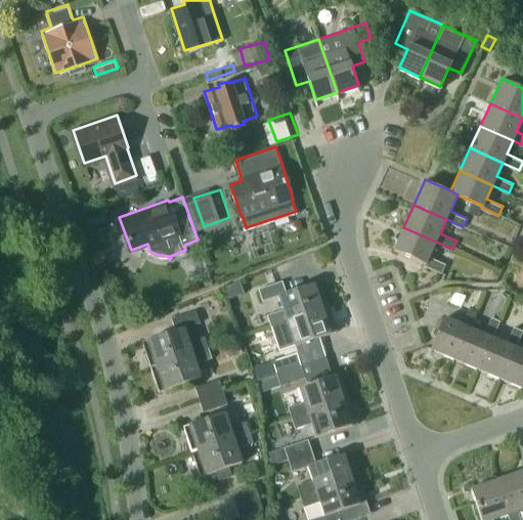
[(436,242),(403,227),(394,248),(426,262),(425,264),(442,271),(446,263),(430,256),(436,242)]
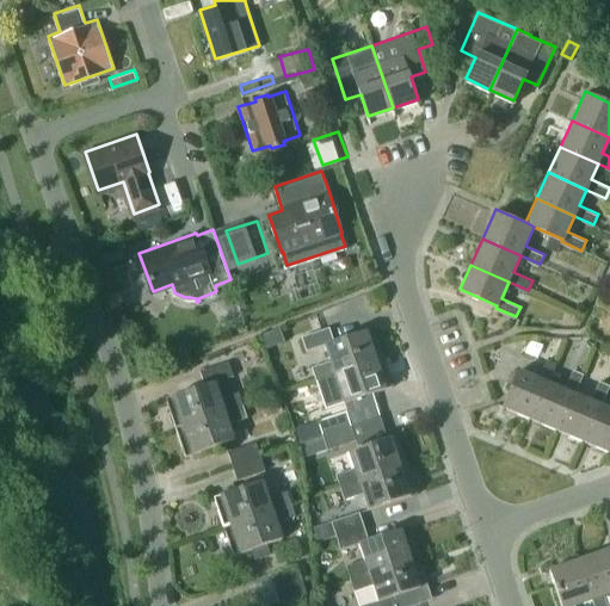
[(370,340),(377,338),(374,326),(334,339),(330,325),(301,334),(307,348),(325,342),(331,358),(312,364),(316,377),(376,357),(370,340)]
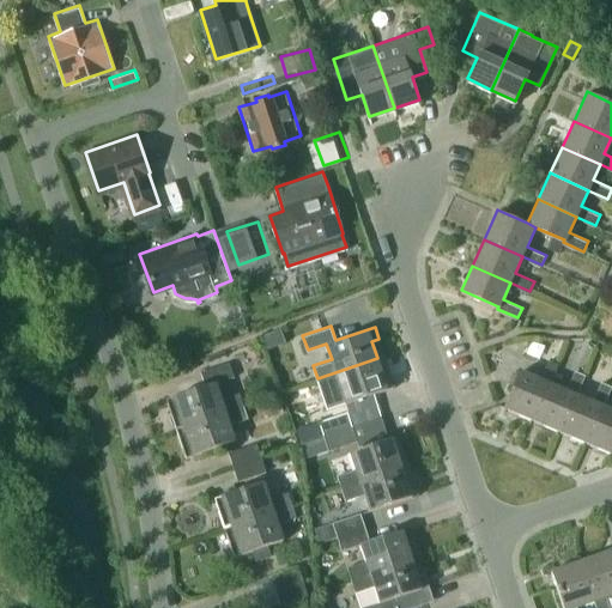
[(533,418),(550,380),(557,360),(547,357),(539,376),(520,368),(503,405),(533,418)]
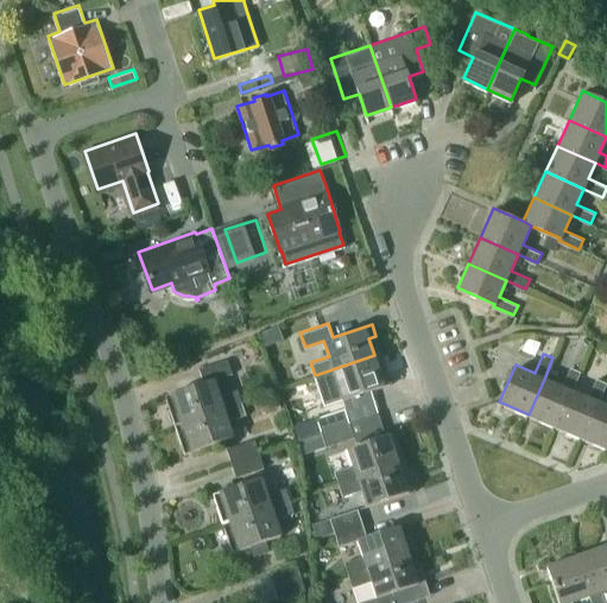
[(380,372),(374,355),(315,375),(318,388),(337,381),(343,398),(391,381),(387,369),(380,372)]
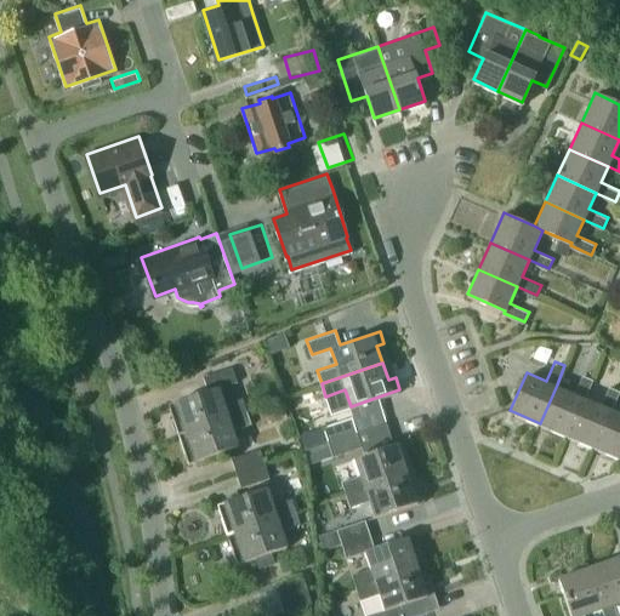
[(209,388),(169,401),(178,432),(248,408),(243,395),(223,401),(219,386),(237,380),(232,364),(204,374),(209,388)]
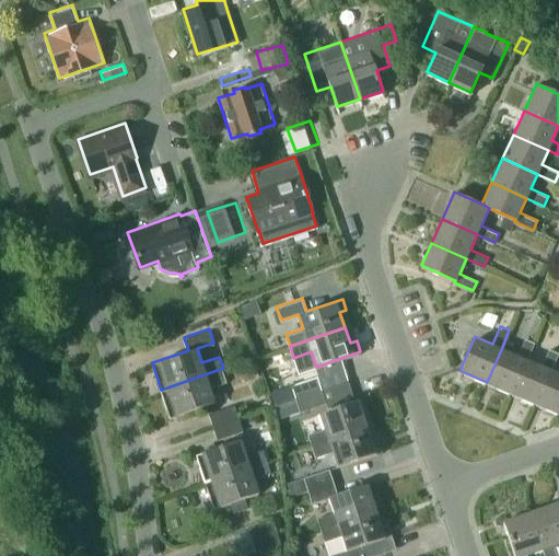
[(516,354),(502,347),(487,382),(511,392),(526,358),(534,340),(524,336),(516,354)]
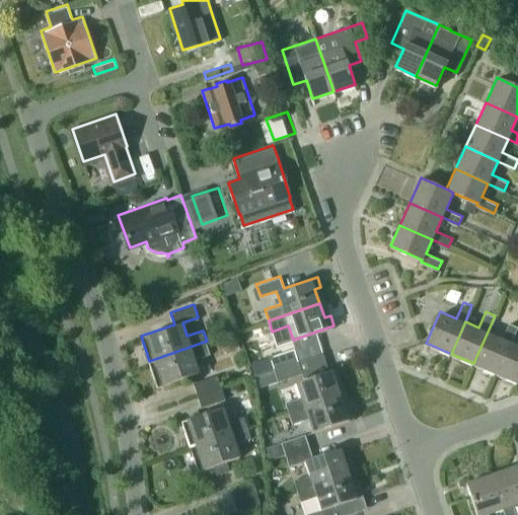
[(496,373),(510,341),(517,324),(508,321),(501,337),(488,332),(473,363),(496,373)]
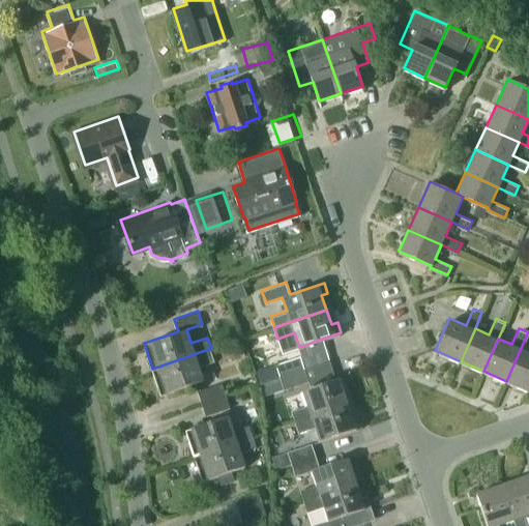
[(228,345),(232,359),(245,355),(240,341),(228,345)]
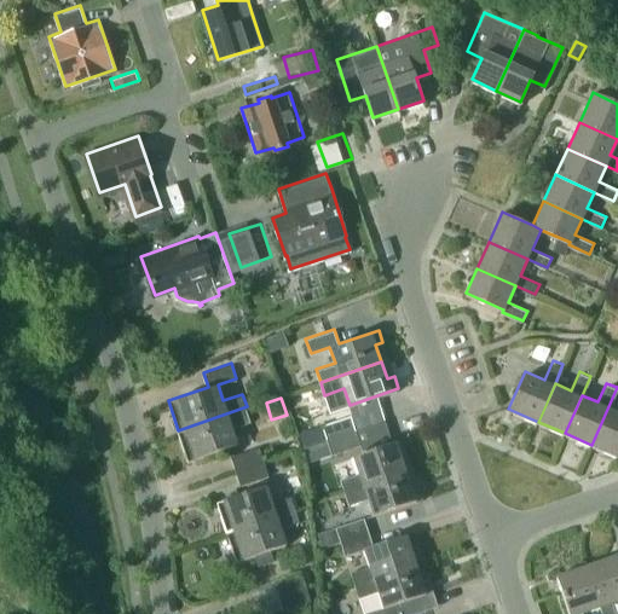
[(178,430),(184,446),(189,459),(237,442),(232,426),(250,420),(247,406),(178,430)]
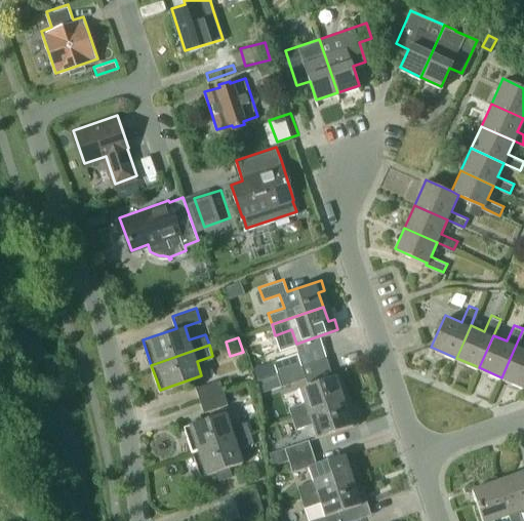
[(523,348),(516,345),(501,377),(523,386),(523,348)]
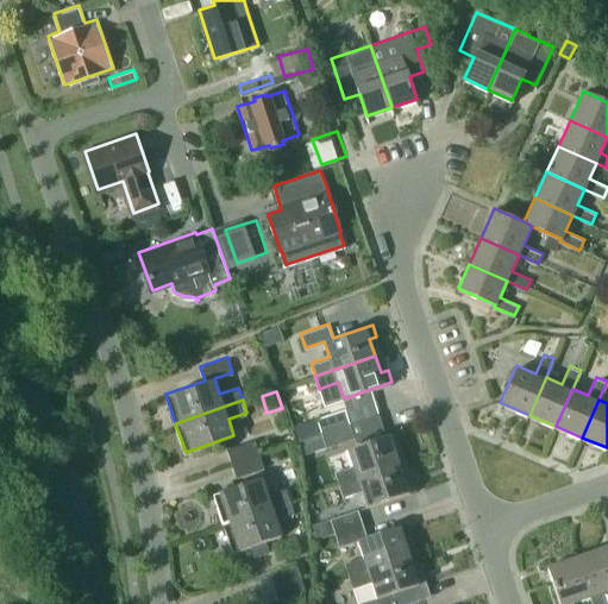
[(344,408),(317,417),(321,431),(350,421),(344,408)]
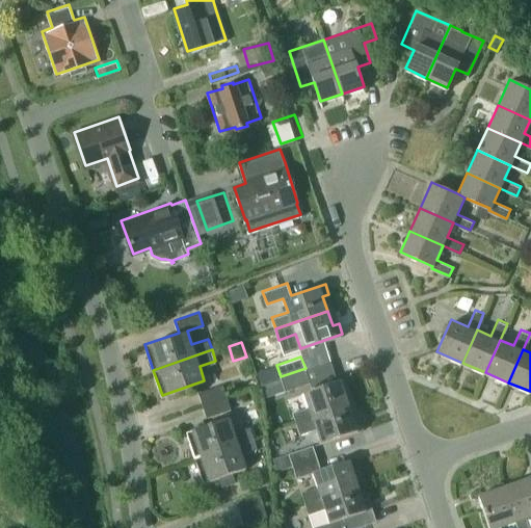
[(306,368),(281,376),(285,389),(310,380),(306,368)]
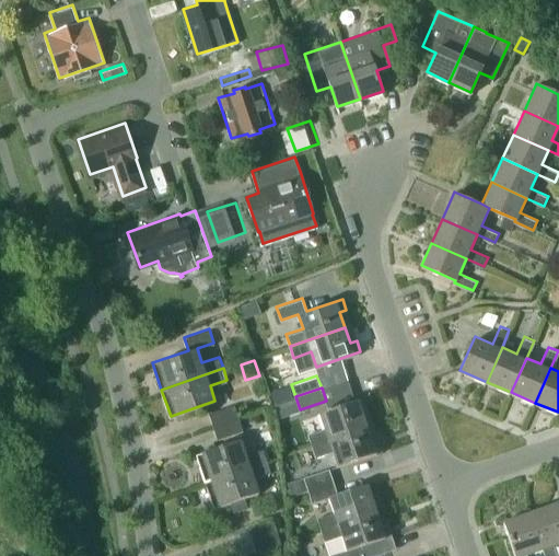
[(362,409),(369,408),(364,396),(319,412),(325,427),(307,432),(312,444),(368,425),(362,409)]
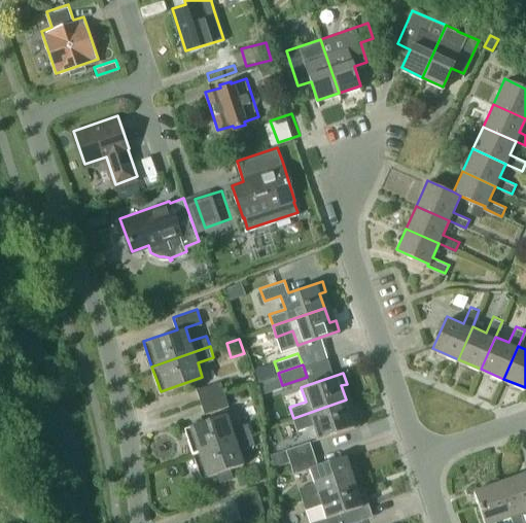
[(220,380),(197,387),(201,399),(224,391),(220,380)]
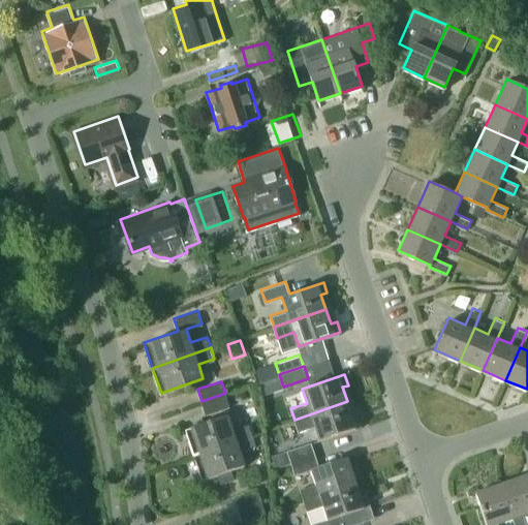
[(225,393),(202,401),(206,412),(229,405),(225,393)]
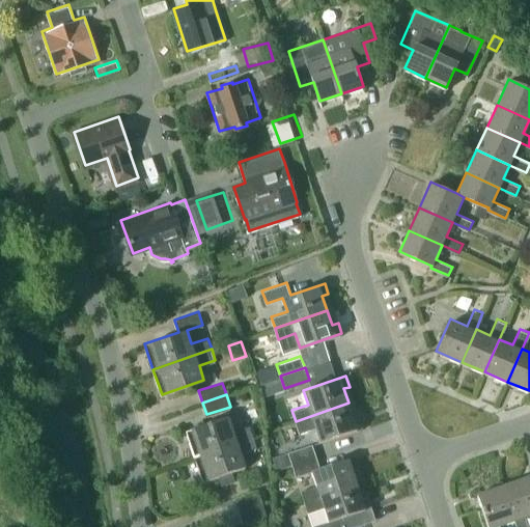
[(353,417),(349,403),(296,421),(300,433),(315,426),(321,441),(363,426),(359,415),(353,417)]
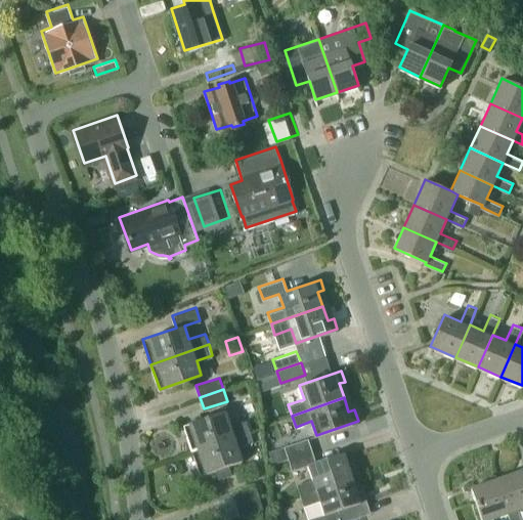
[(225,409),(183,424),(192,448),(250,429),(247,419),(230,424),(225,409)]
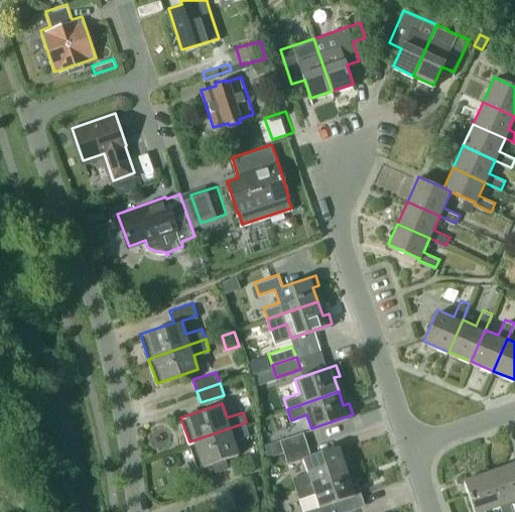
[(189,441),(194,456),(198,467),(214,461),(218,473),(231,469),(227,457),(239,453),(234,438),(250,433),(246,422),(189,441)]
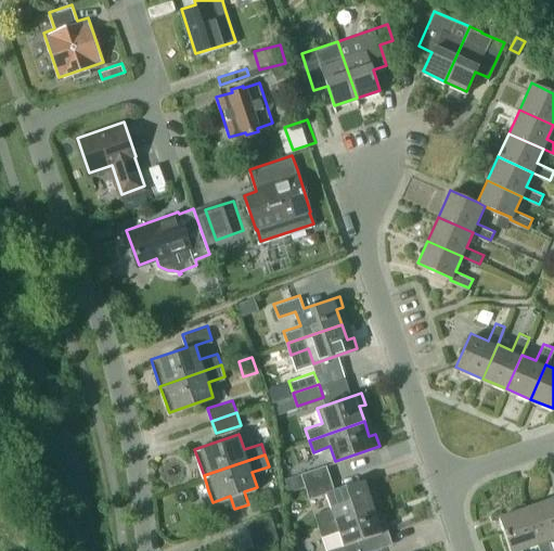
[(301,472),(285,477),(290,489),(305,484),(331,475),(326,462),(300,471),(301,472)]
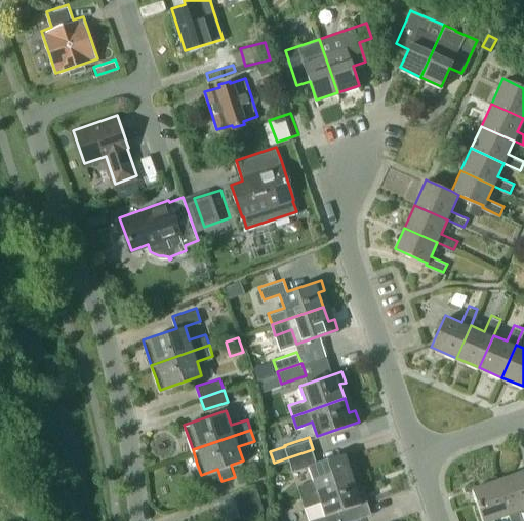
[(313,449),(288,457),(292,470),(309,465),(313,478),(296,484),(300,494),(353,477),(349,463),(354,462),(351,450),(317,462),(313,449)]
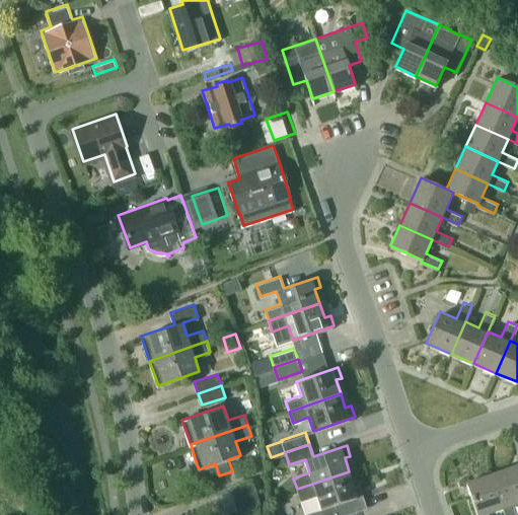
[(517,464),(493,472),(504,507),(506,514),(517,514),(517,511),(514,503),(517,501),(517,464)]
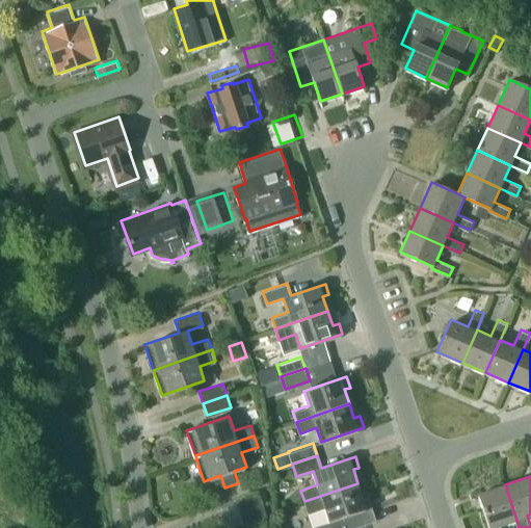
[(363,498),(357,483),(304,501),(309,512),(324,507),(329,521),(313,526),(313,527),(341,527),(338,519),(372,507),(369,496),(363,498)]
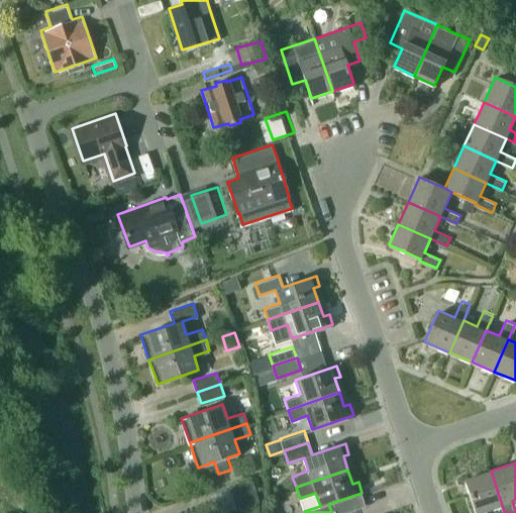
[(502,505),(491,471),(466,480),(476,512),(488,512),(488,510),(502,505)]
